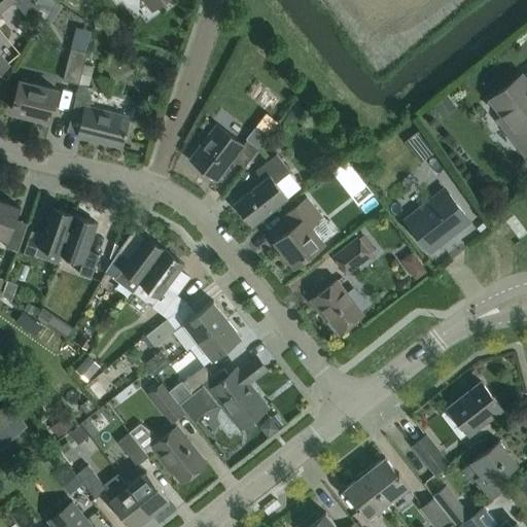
[(0,0),(0,8),(10,0),(0,0)]
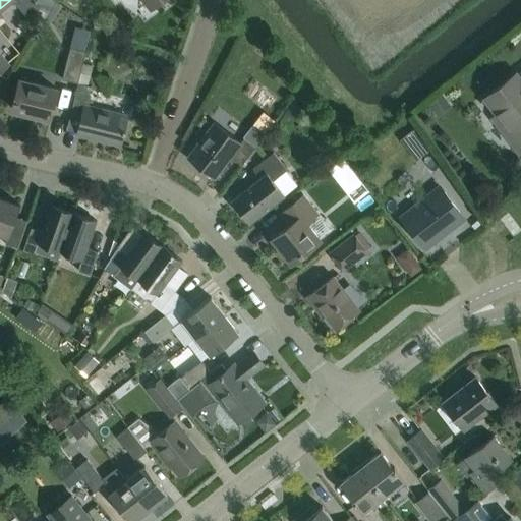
[(48,11),(55,0),(34,0),(34,1),(48,11)]
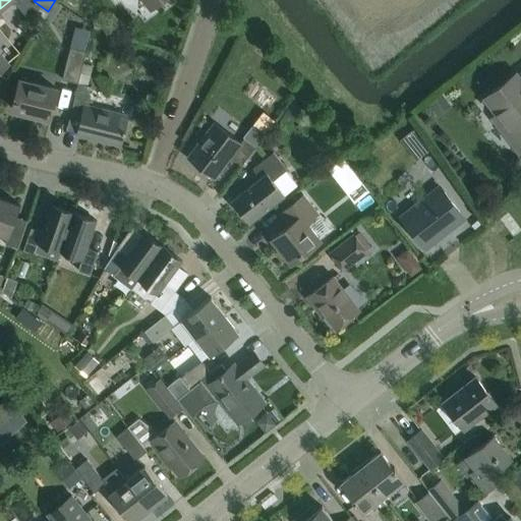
[(141,0),(150,9),(162,0),(141,0)]
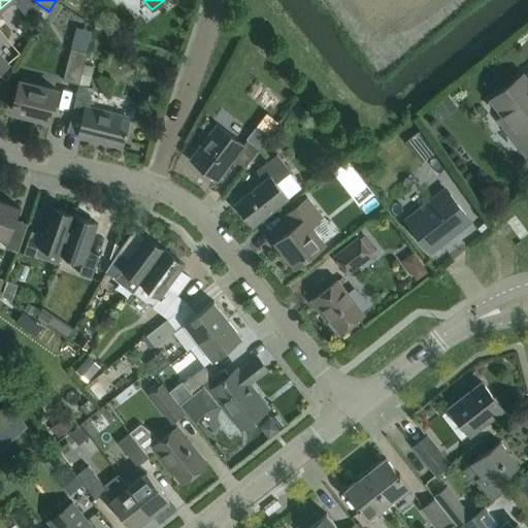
[(78,84),(87,52),(71,47),(63,79),(78,84)]
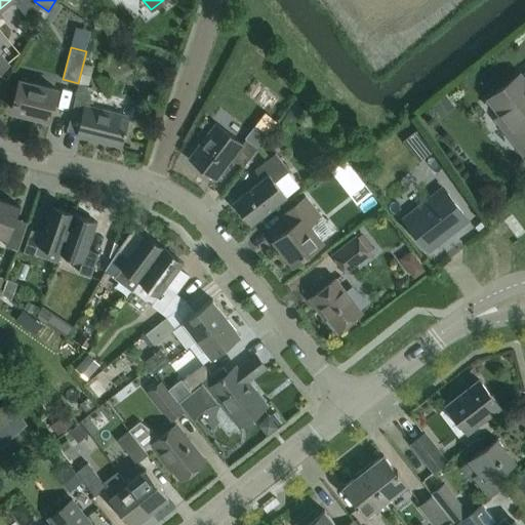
[(0,71),(8,64),(0,53),(0,71)]
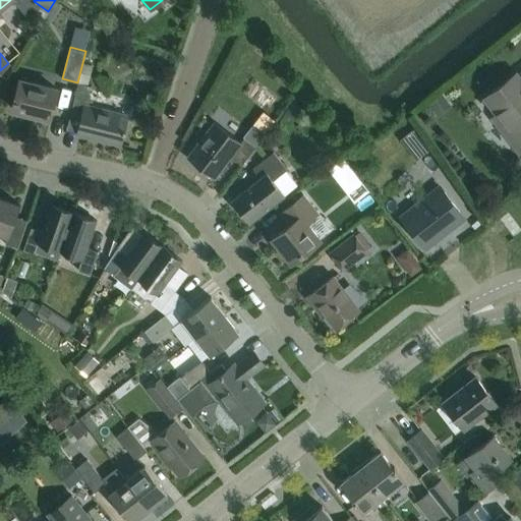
[(520,72),(517,76),(515,73),(484,98),(520,143),(520,149),(518,152),(519,153),(520,151),(520,72)]
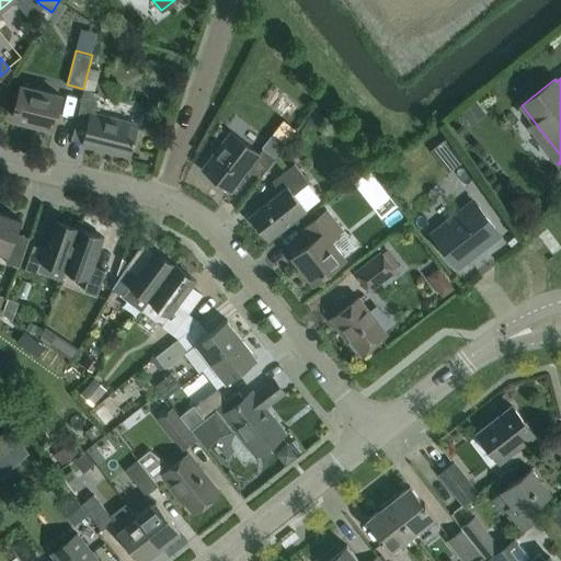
[(52,127),(57,105),(59,94),(21,84),(19,96),(13,117),(52,127)]
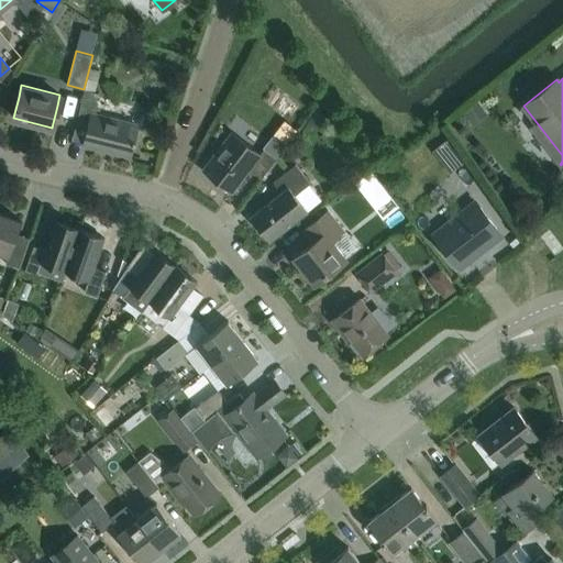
[(134,142),(134,139),(133,138),(136,125),(92,113),(98,92),(84,89),(76,119),(89,122),(84,144),(129,155),(132,142),(134,142)]
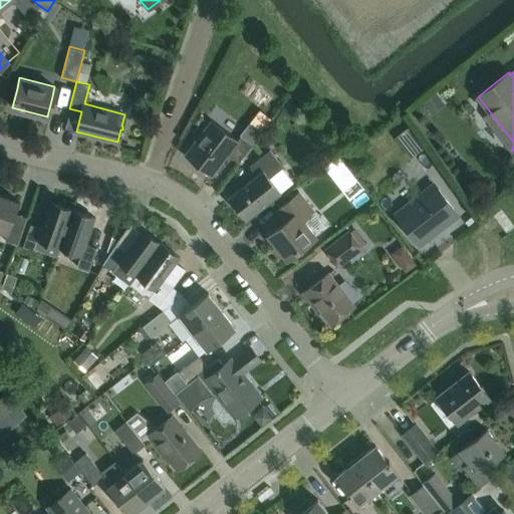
[(409,116),(420,110),(414,98),(403,105),(409,116)]
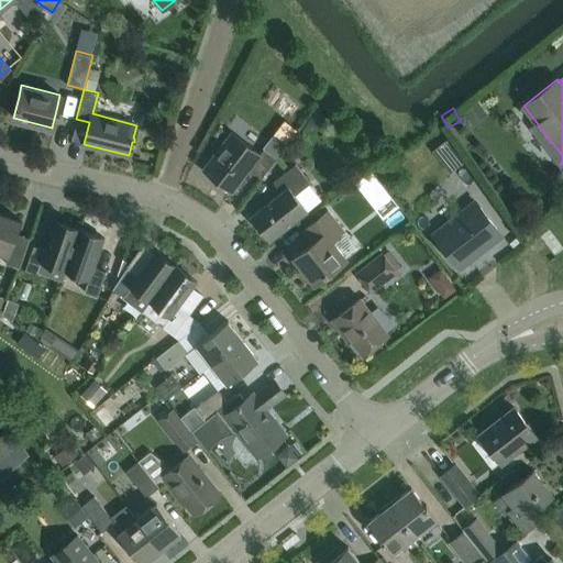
[(231,132),(202,169),(206,172),(208,169),(217,177),(216,179),(231,191),(247,169),(260,179),(276,158),(263,148),(258,154),(231,132)]
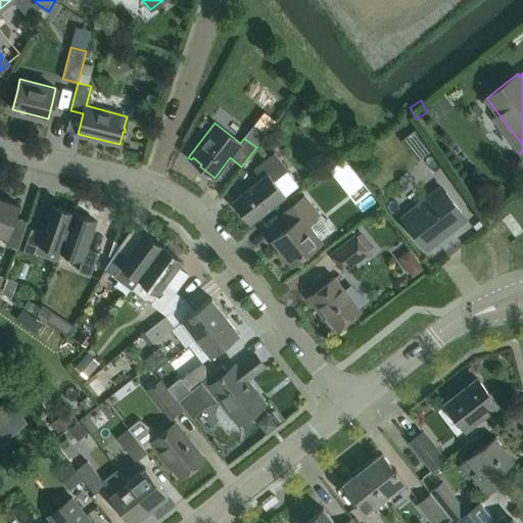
[(249,223),(266,210),(285,195),(274,181),(288,170),(274,152),(252,169),(260,178),(232,200),(249,223)]
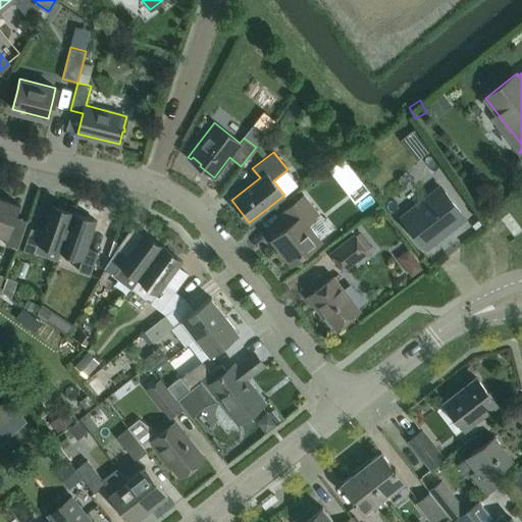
[(425,248),(464,217),(440,187),(401,217),(425,248)]
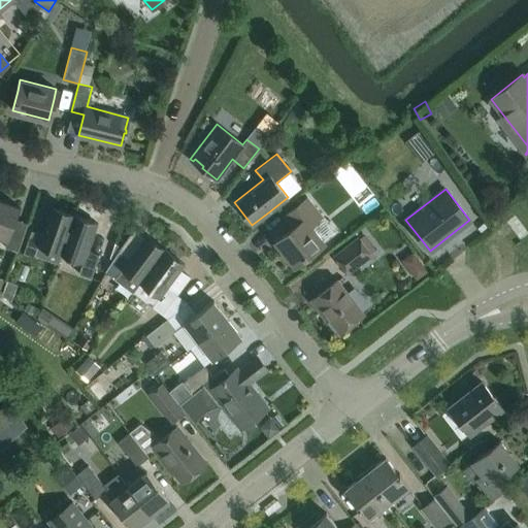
[(294,265),(310,253),(323,241),(307,223),(319,213),(305,197),(284,216),(293,227),(274,241),(294,265)]
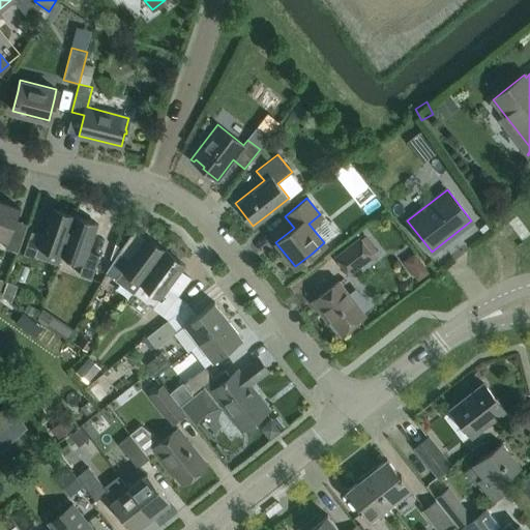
[(17,252),(20,243),(27,224),(16,219),(20,207),(0,200),(0,237),(6,240),(4,246),(17,252)]
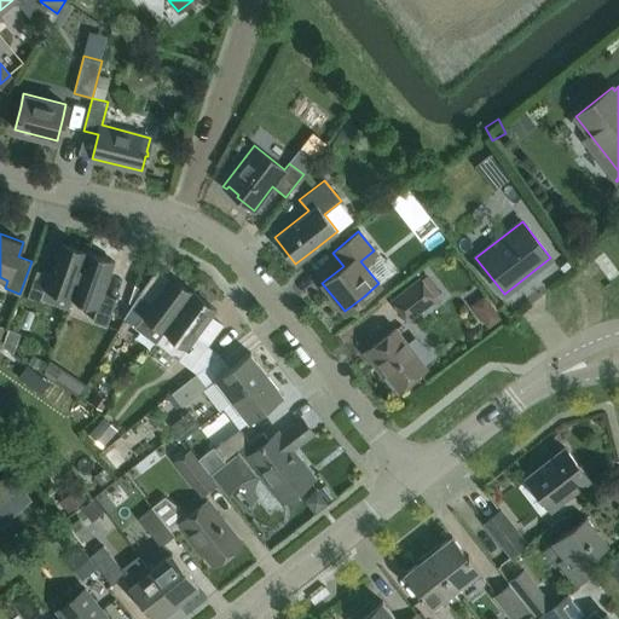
[(69,298),(86,252),(61,242),(50,275),(36,270),(28,293),(27,296),(40,301),(45,288),(69,298)]
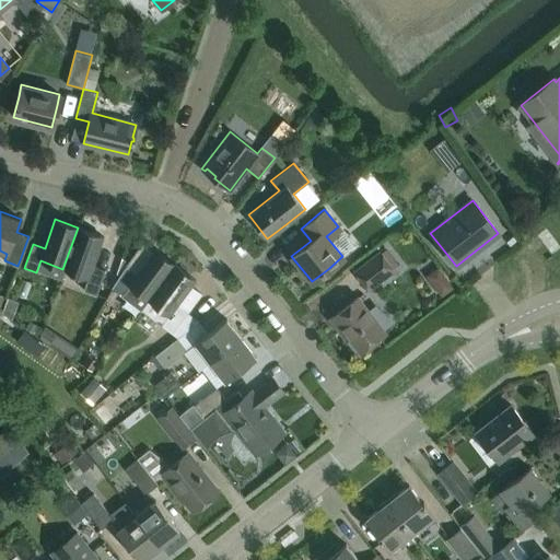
[(96,294),(96,292),(105,269),(92,265),(103,236),(78,228),(62,269),(88,278),(84,290),(96,294)]
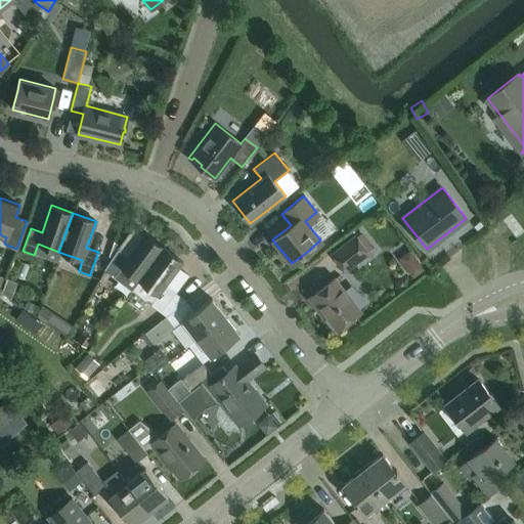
[(373,247),(360,232),(357,235),(354,233),(331,253),(345,272),(369,252),(368,250),(373,247)]
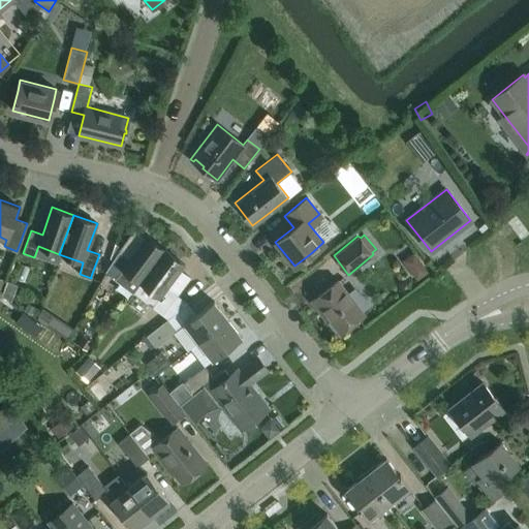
[(133,292),(164,249),(146,236),(129,258),(118,251),(103,271),(117,280),(119,282),(133,292)]
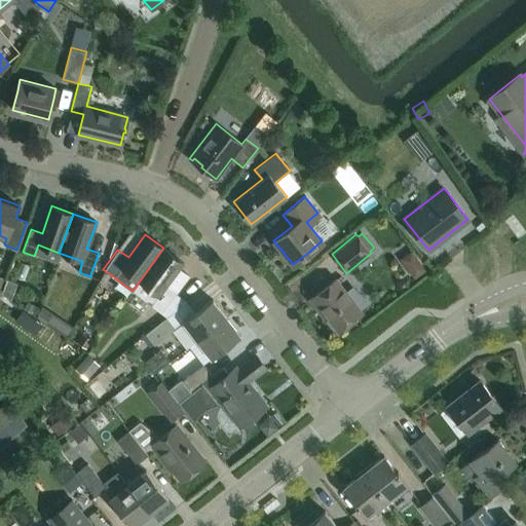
[(166,317),(187,301),(166,286),(183,263),(163,248),(133,291),(152,304),(151,305),(161,313),(166,317)]
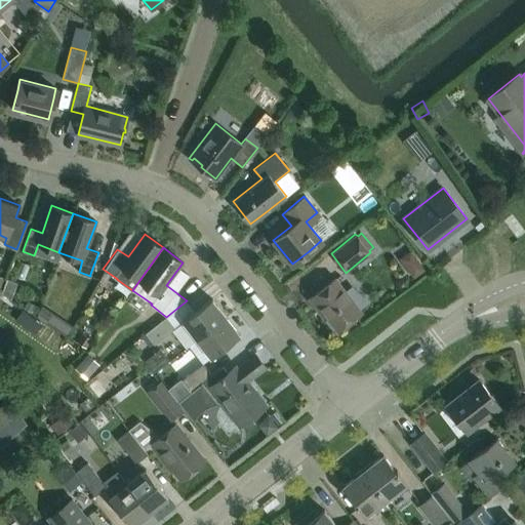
[(361,312),(349,295),(334,277),(308,298),(317,310),(319,307),(337,330),(361,312)]
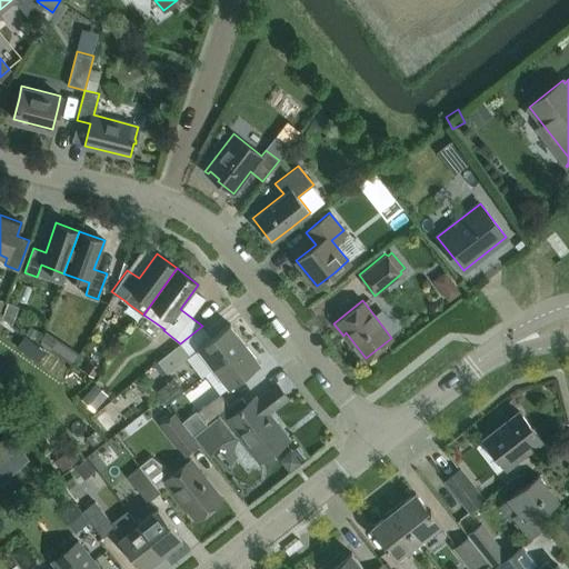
[(11,323),(18,306),(8,301),(3,313),(1,317),(11,323)]
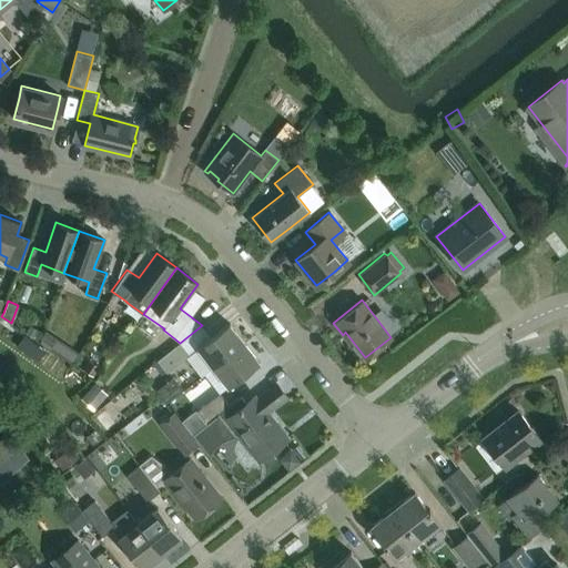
[(189,354),(185,356),(200,376),(212,366),(243,342),(229,323),(211,336),(196,347),(189,354)]
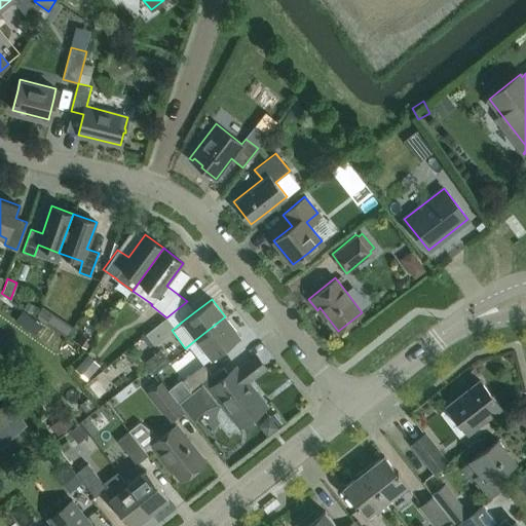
[(211,359),(224,348),(240,335),(225,316),(196,339),(211,359)]
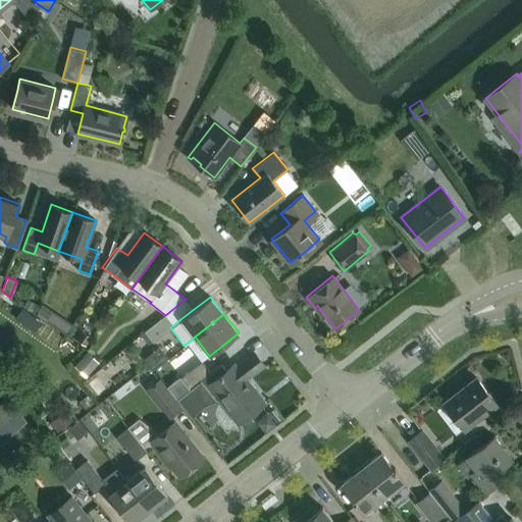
[(153,342),(173,325),(165,315),(159,319),(145,331),(150,338),(153,342)]
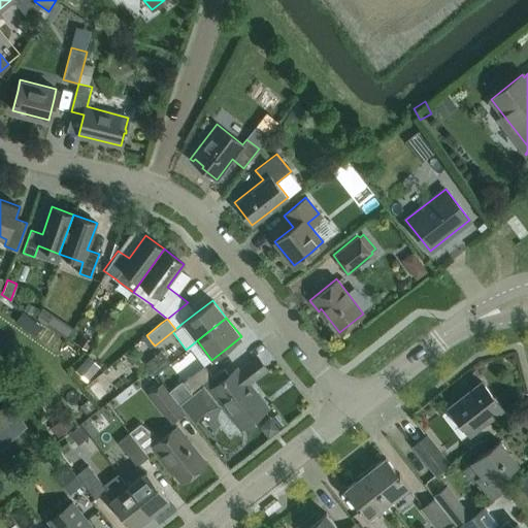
[(207,392),(210,389),(228,411),(240,428),(266,407),(248,384),(266,369),(257,356),(237,370),(236,369),(230,373),(225,366),(212,376),(201,385),(202,386),(207,392)]
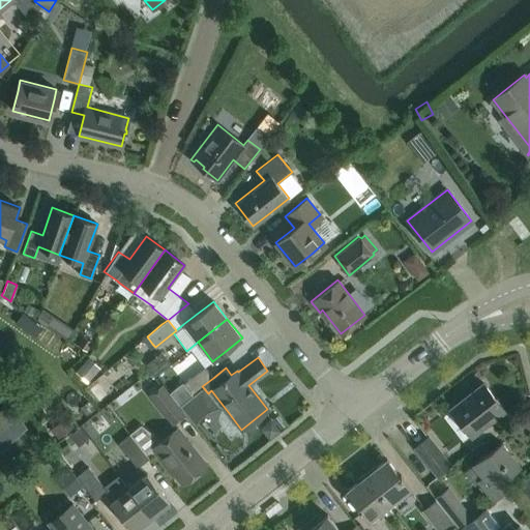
[(192,393),(213,378),(205,366),(183,383),(192,393)]
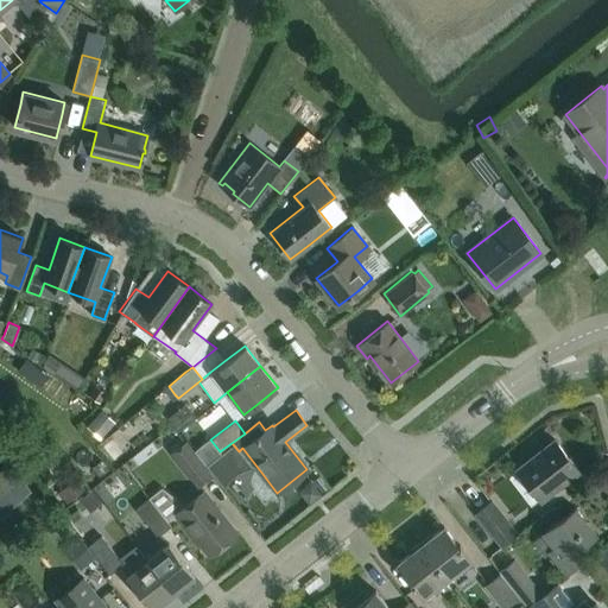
[(197,487),(213,475),(206,466),(173,425),(160,436),(172,450),(170,451),(197,487)]
